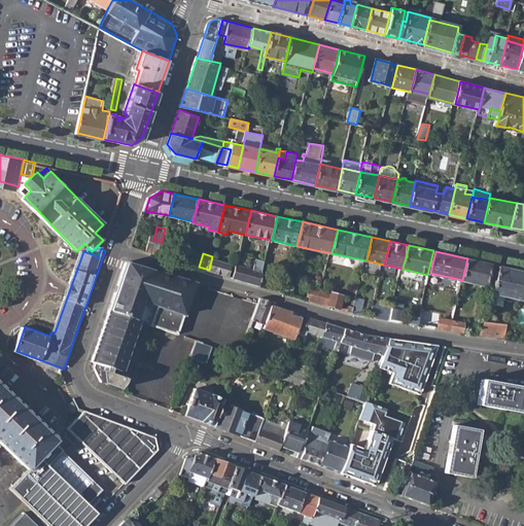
[(249,255),(247,267),(264,272),(267,260),(249,255)]
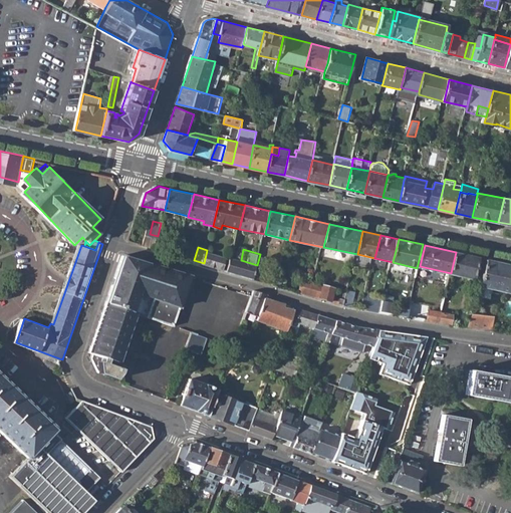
[(227,256),(207,250),(204,263),(225,269),(227,256)]
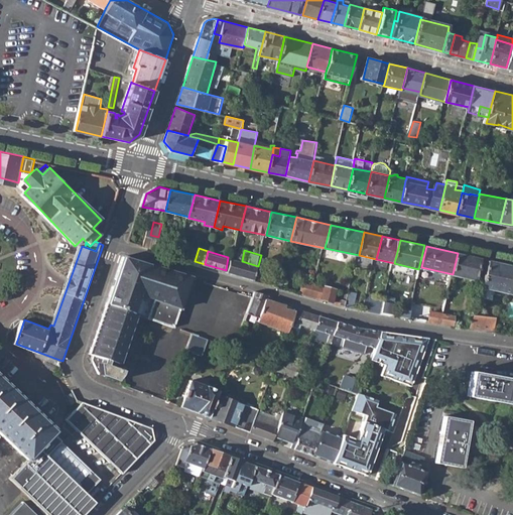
[(478,275),(485,277),(491,260),(458,253),(453,274),(477,279),(478,275)]
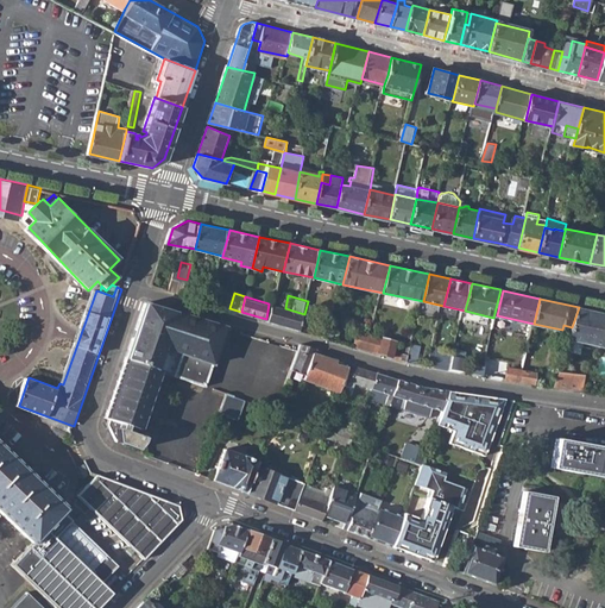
[(227,327),(146,302),(128,358),(162,370),(208,386),(227,327)]
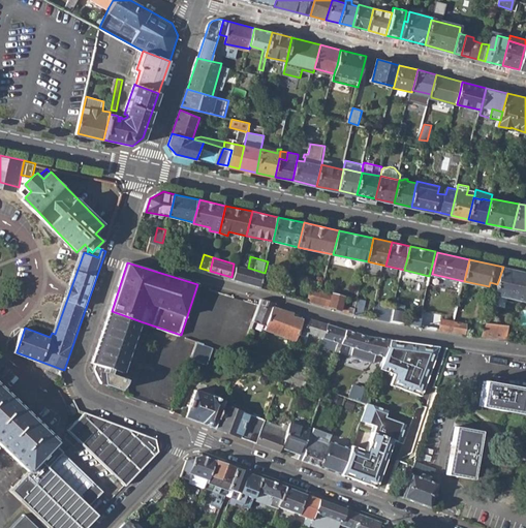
[(236,278),(263,286),(265,275),(265,273),(248,268),(239,265),(236,278)]
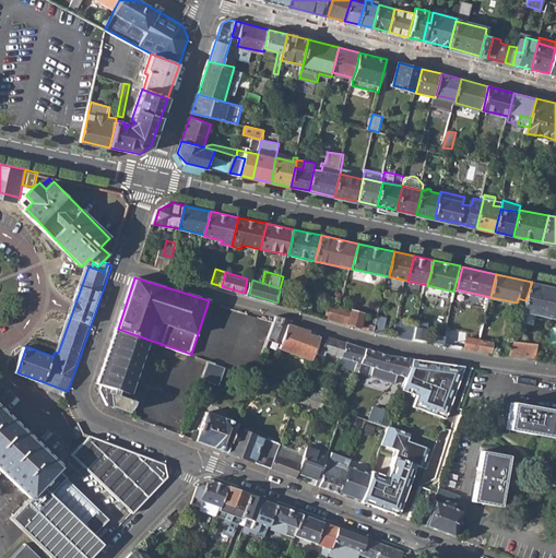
[(523,310),(555,317),(555,286),(532,282),(525,300),(523,310)]
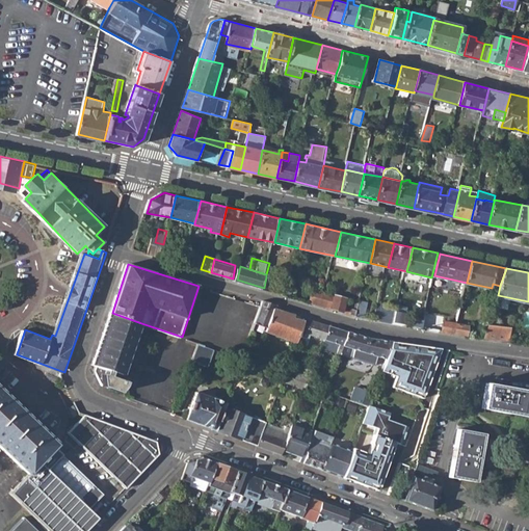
[(272,279),(266,276),(264,288),(270,290),(272,279)]
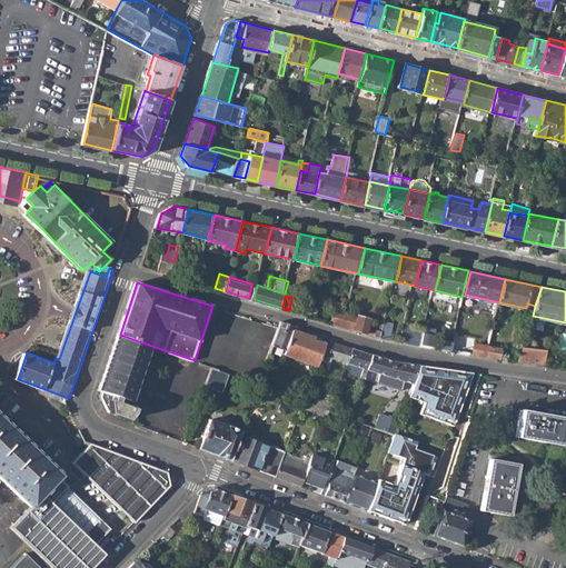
[(297,312),(307,316),(311,300),(301,297),(297,312)]
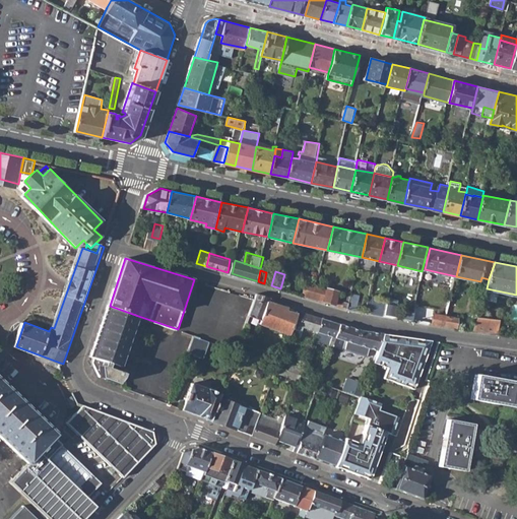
[(280,288),(285,289),(286,285),(289,273),(285,272),(284,274),(280,288)]
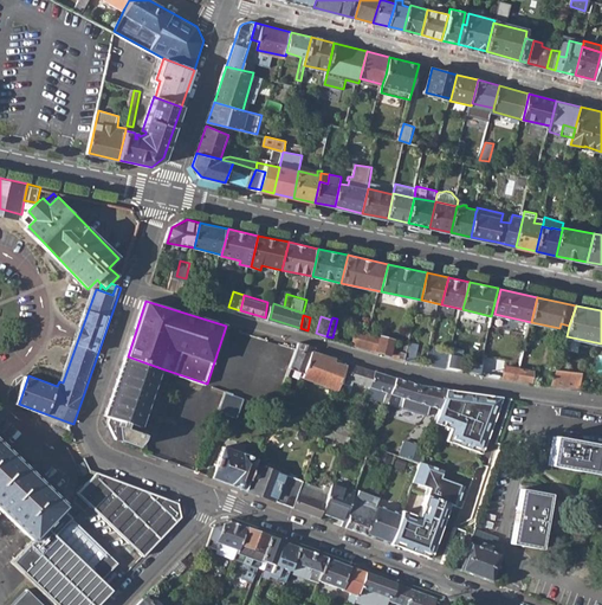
[(354,343),(368,348),(371,332),(358,328),(354,343)]
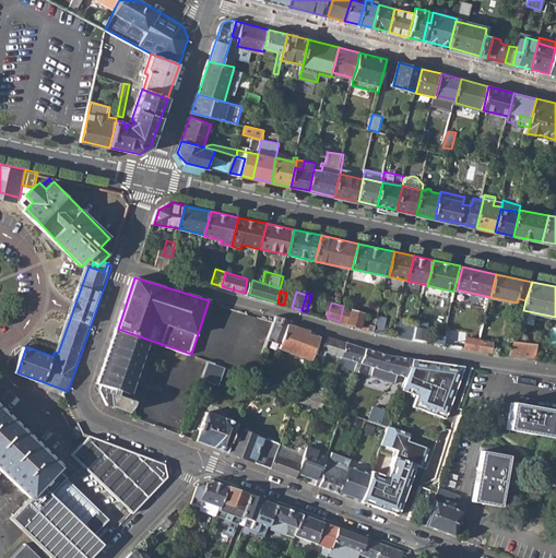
[(340,321),(351,324),(354,309),(343,306),(340,321)]
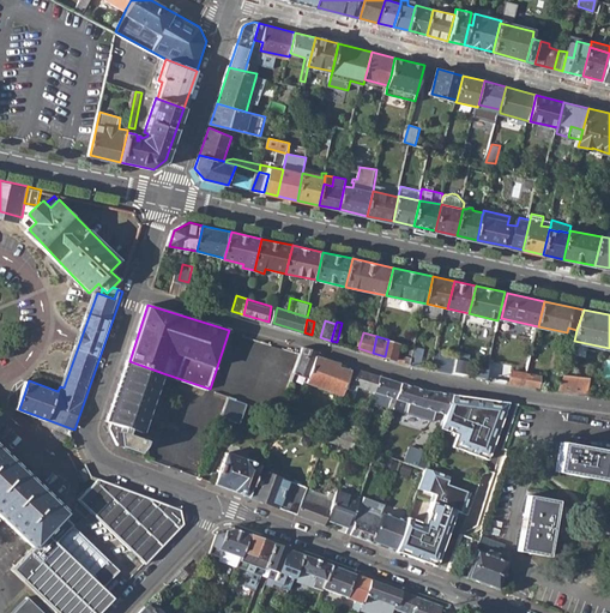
[(402,344),(388,340),(385,356),(397,360),(402,344)]
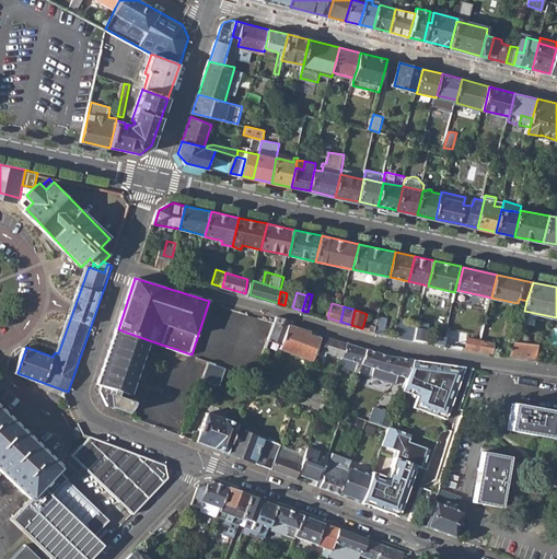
[(313,361),(317,349),(322,338),(308,334),(310,330),(291,324),(292,319),(279,316),(270,340),(282,345),(281,349),(313,361)]
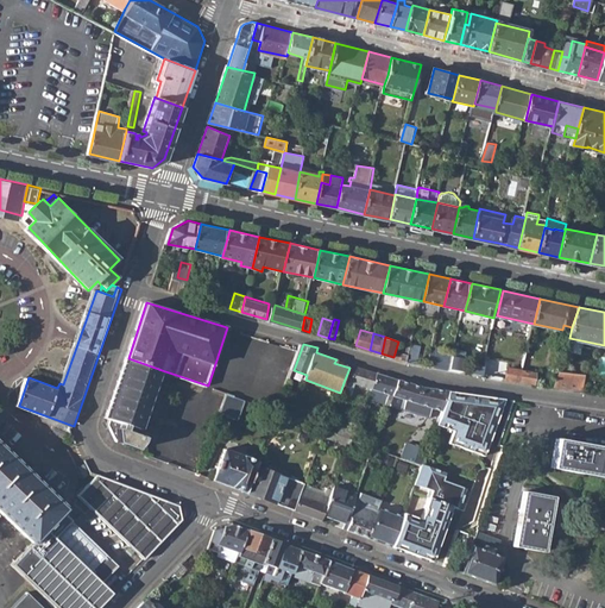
[(457,348),(455,353),(452,369),(465,371),(468,350),(457,348)]
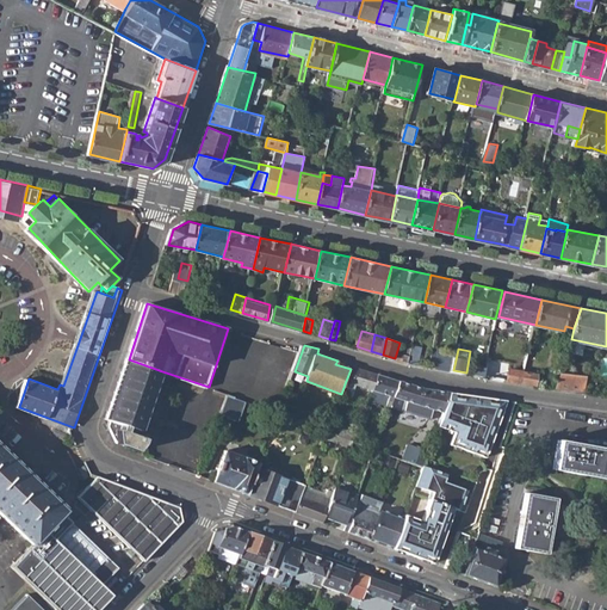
[(431,367),(453,370),(457,355),(435,350),(431,367)]
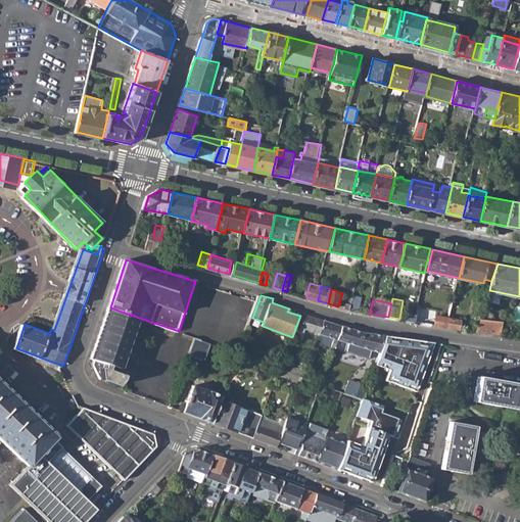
[(139,318),(110,307),(93,358),(101,360),(97,367),(102,377),(116,383),(120,374),(116,373),(117,370),(115,370),(116,365),(119,366),(122,360),(126,358),(139,318)]
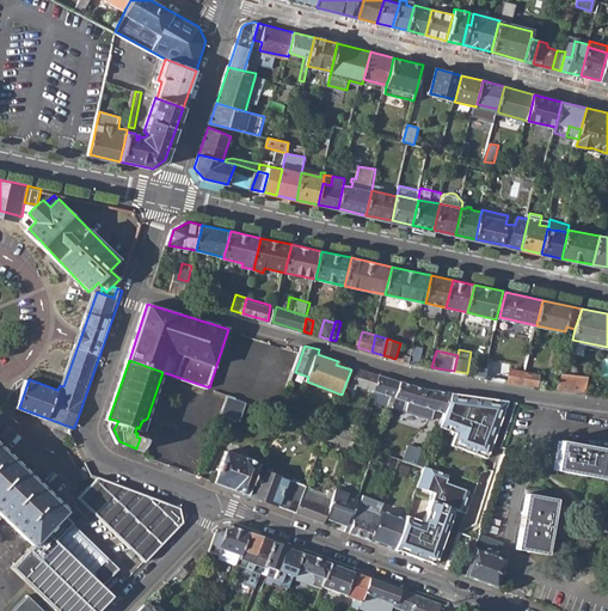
[(477,374),(486,377),(489,367),(479,364),(477,374)]
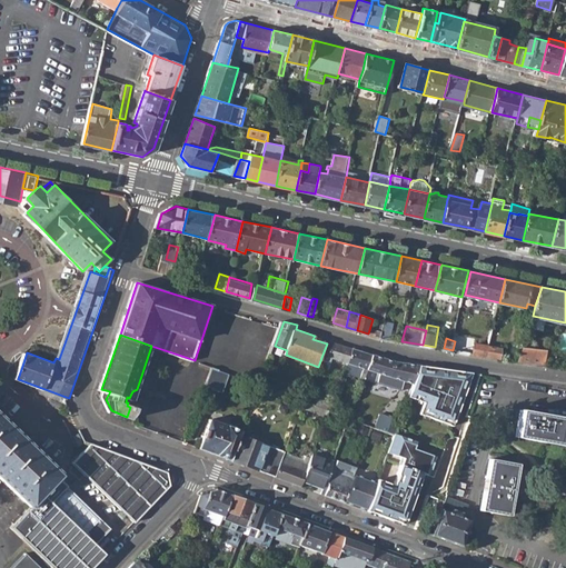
[(323,355),(348,362),(353,348),(328,340),(327,344),(323,355)]
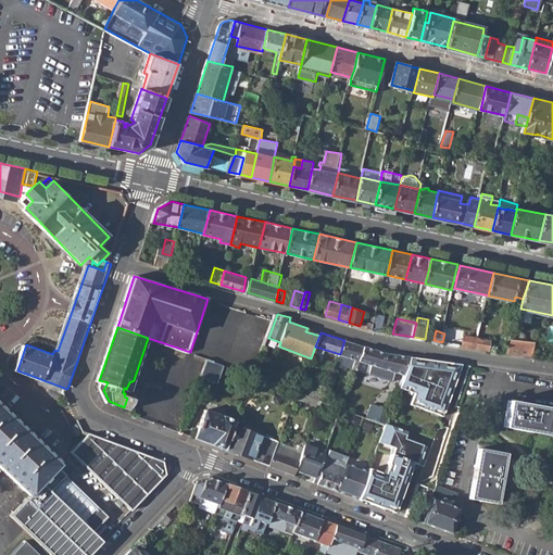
[(464,345),(477,348),(479,338),(466,335),(464,345)]
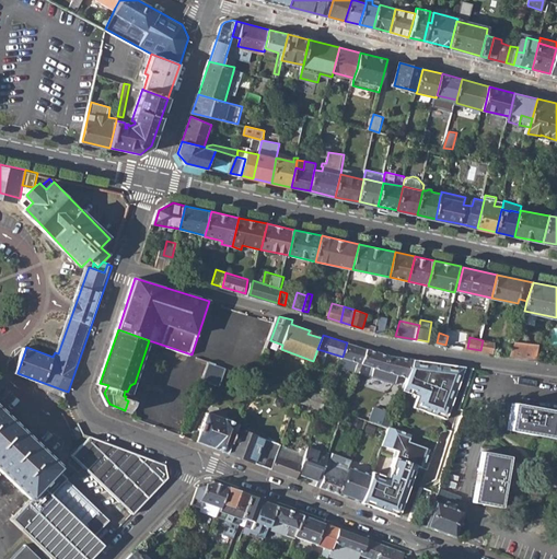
[(495,342),(483,340),(480,350),(494,353),(495,342)]
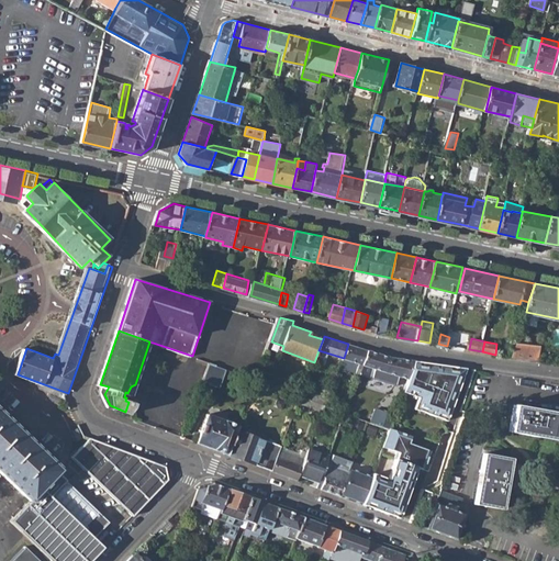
[(513,358),(540,360),(541,345),(517,343),(513,358)]
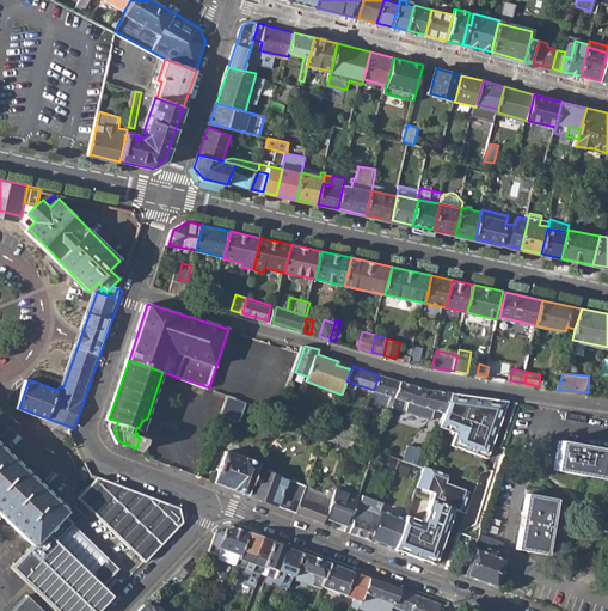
[(390,405),(392,407),(401,382),(379,374),(374,390),(387,393),(393,396),(390,405)]
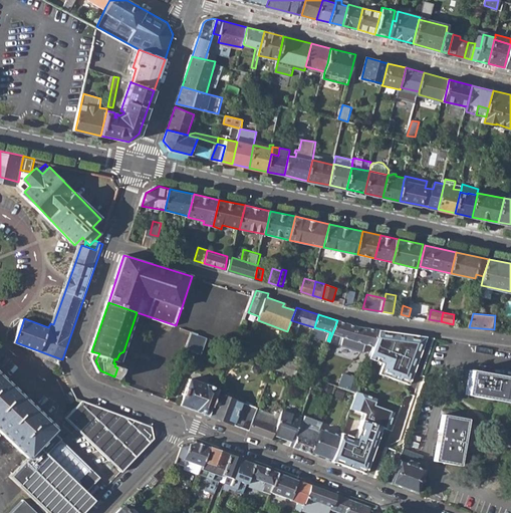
[(362,343),(375,345),(380,330),(357,326),(337,320),(329,341),(339,344),(341,336),(362,343)]
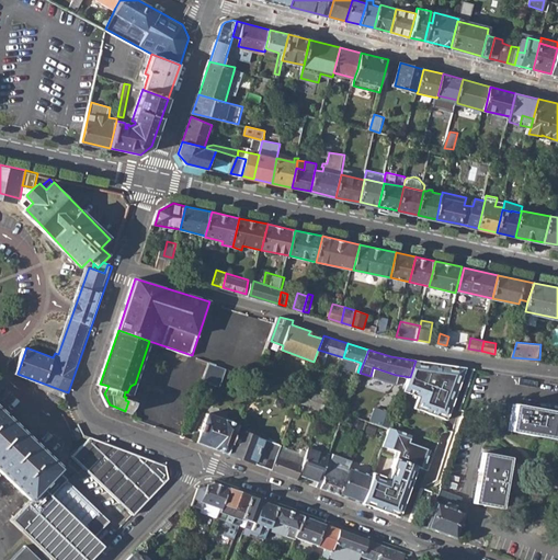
[(353,367),(355,361),(343,357),(341,363),(353,367)]
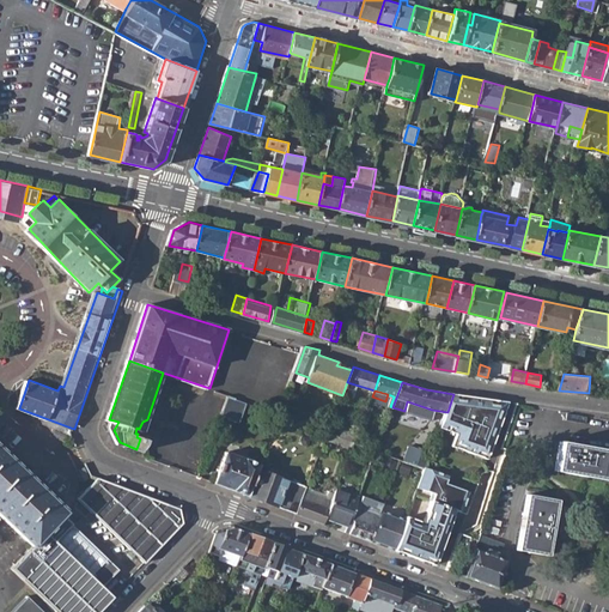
[(511,401),(454,394),(448,412),(442,428),(458,434),(454,446),(489,459),(511,401)]
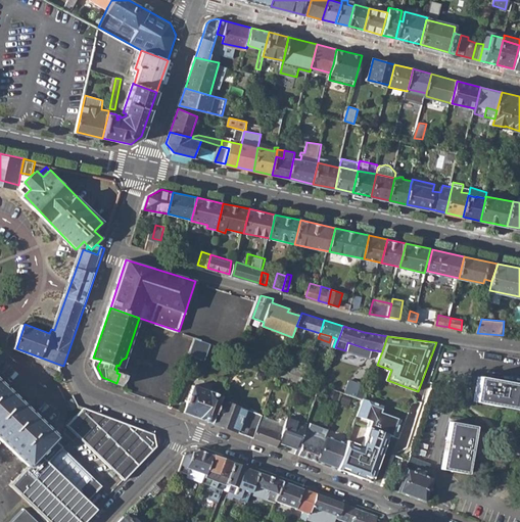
[(191,354),(199,358),(205,341),(197,338),(191,354)]
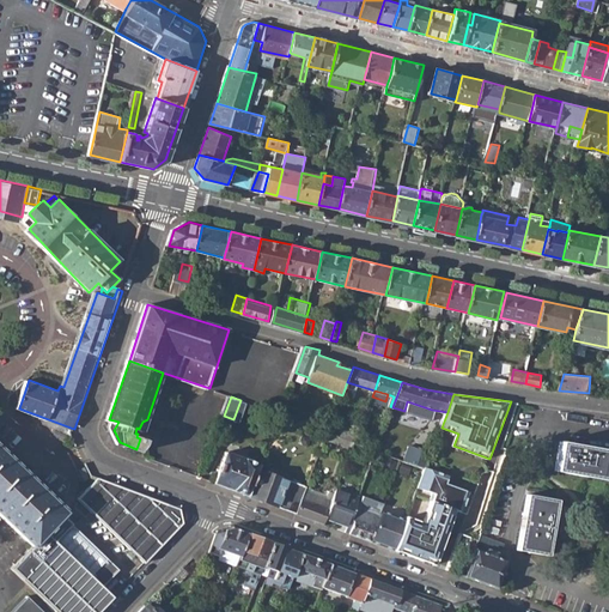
[(242,424),(249,403),(241,400),(233,419),(233,420),(242,424)]
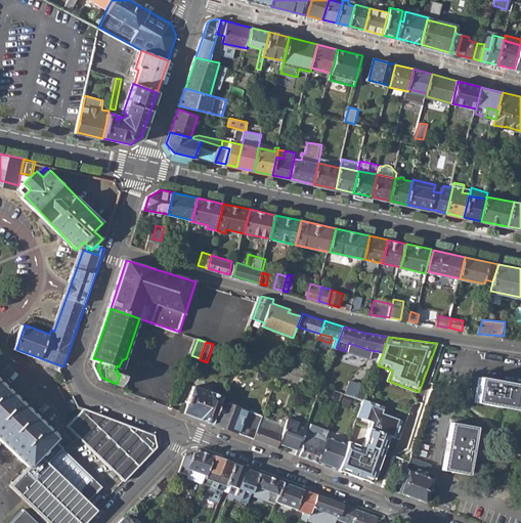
[(279,375),(300,381),(303,383),(305,379),(303,378),(281,369),(279,375)]
